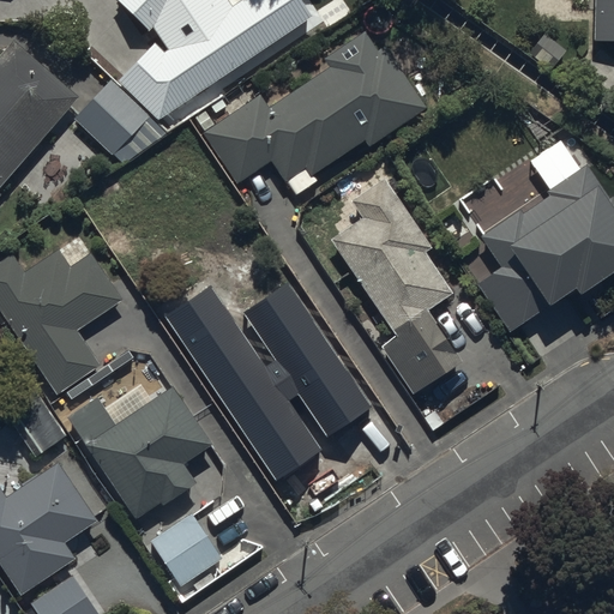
[(166,53),(154,43),(119,83),(160,120),(312,16),(301,0),(241,0),(232,7),(227,0),(116,0),(149,31),(154,28),(169,50),(166,53)]
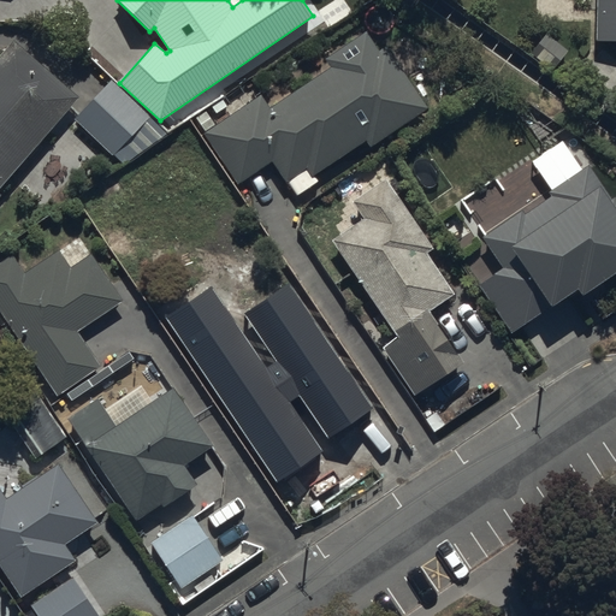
[(615,0),(594,0),(594,39),(615,39),(615,0)]
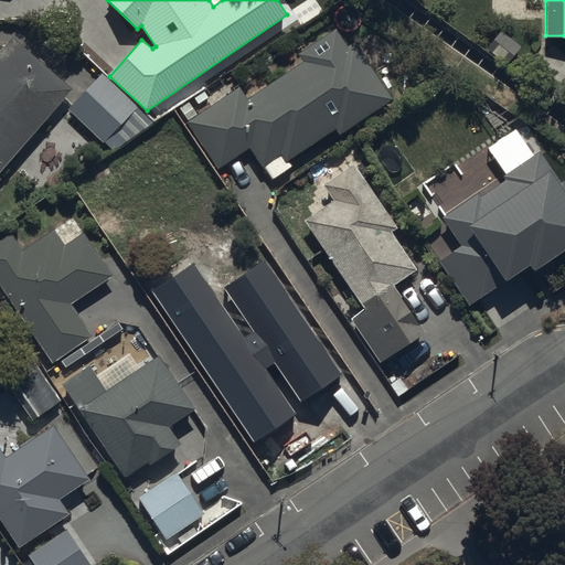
[(185,120),(217,167),(249,146),(263,164),(283,151),(287,158),(334,125),(340,132),(392,97),(353,41),(348,45),(334,27),(297,51),(302,59),(246,97),(237,84),(185,120)]
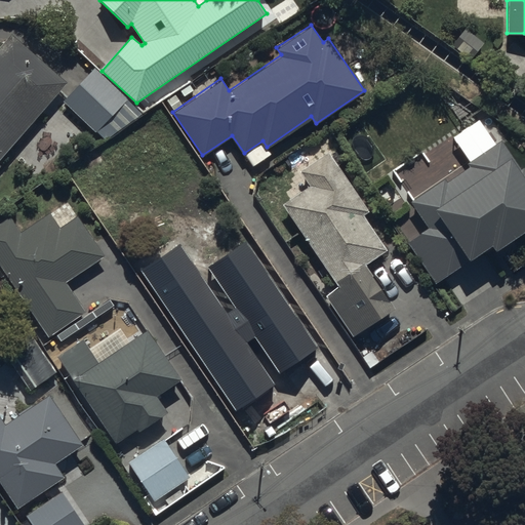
[(0,157),(67,81),(10,33),(0,45),(0,157)]
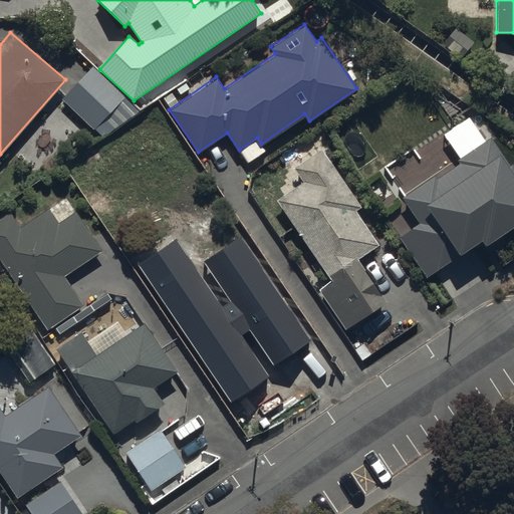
[(93,67),(62,98),(104,140),(136,108),(93,67)]
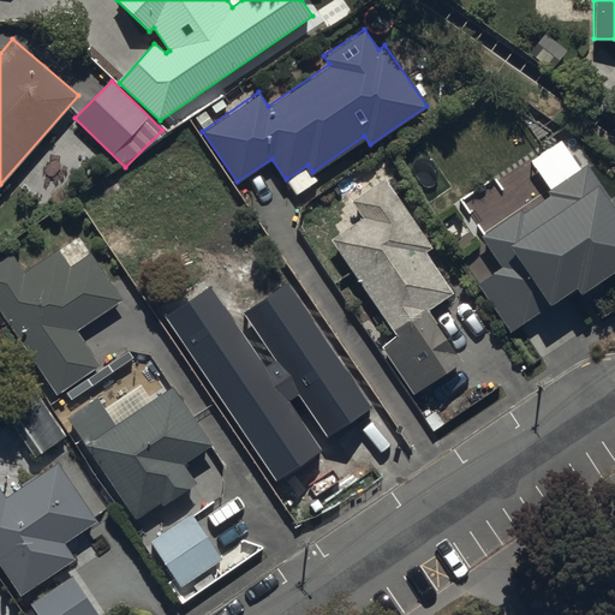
[(477,281),(511,330),(614,260),(614,203),(608,192),(586,161),(481,233),(502,264),(477,281)]
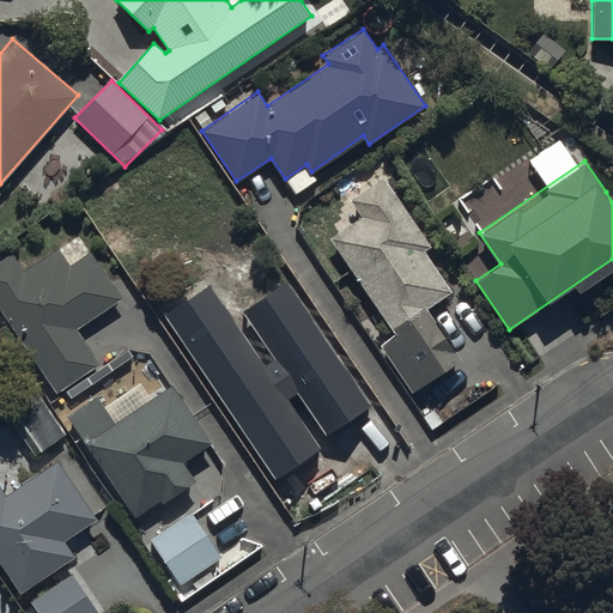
[(350,199),(362,216),(329,237),(392,329),(375,340),(410,393),(460,358),(425,307),(450,290),(422,248),(430,242),(383,176),(350,199)]
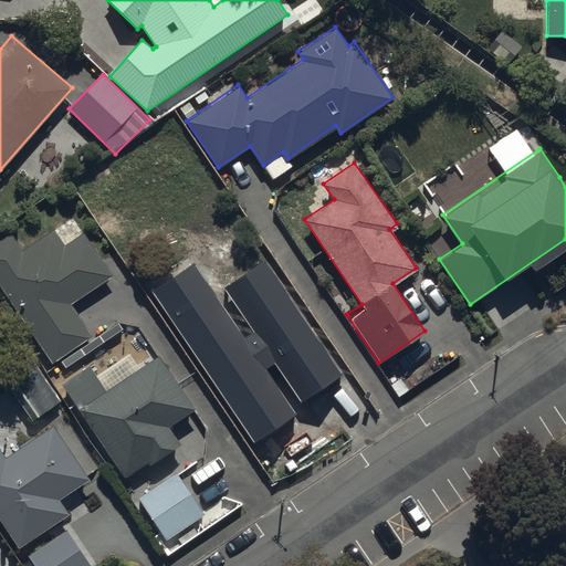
[(0,284),(53,363),(94,335),(71,302),(92,287),(113,273),(83,230),(62,244),(52,229),(31,243),(23,249),(11,231),(0,239),(0,284)]
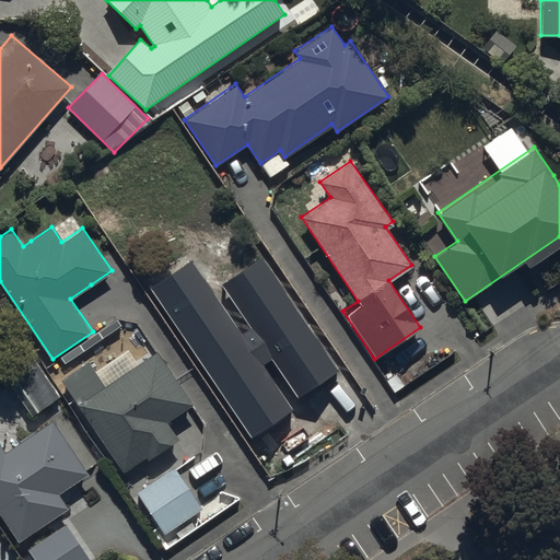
[(151,288),(254,439),(294,411),(264,366),(273,361),(299,399),(340,371),(265,258),(224,286),(254,330),(244,337),(193,259),(151,288)]
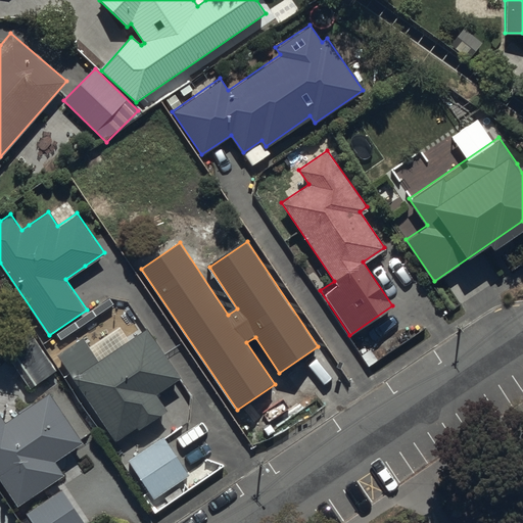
[(73,378),(105,426),(116,442),(167,409),(156,392),(179,376),(146,329),(99,361),(82,336),(56,353),(73,378)]
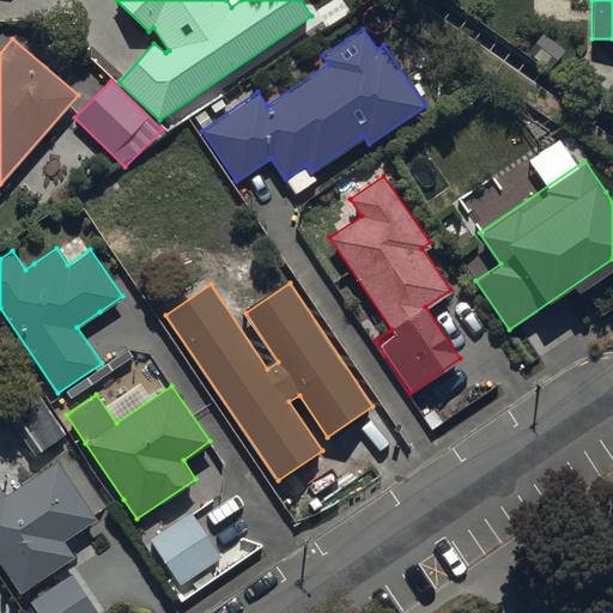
[(7,407),(38,454),(66,435),(34,388),(7,407)]
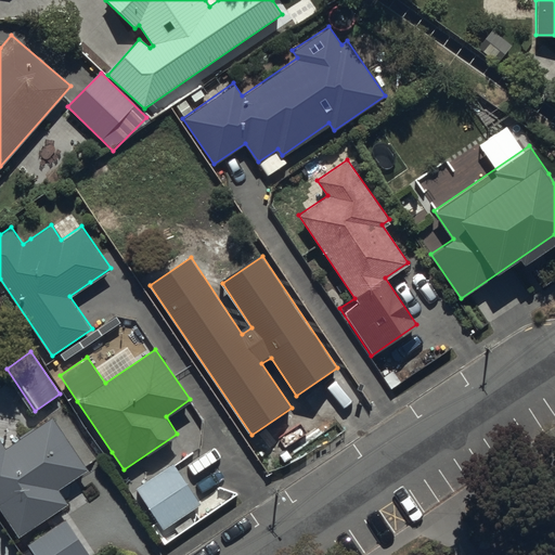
[(0,507),(17,533),(66,501),(56,487),(85,467),(50,416),(22,436),(5,447),(0,438),(0,507)]
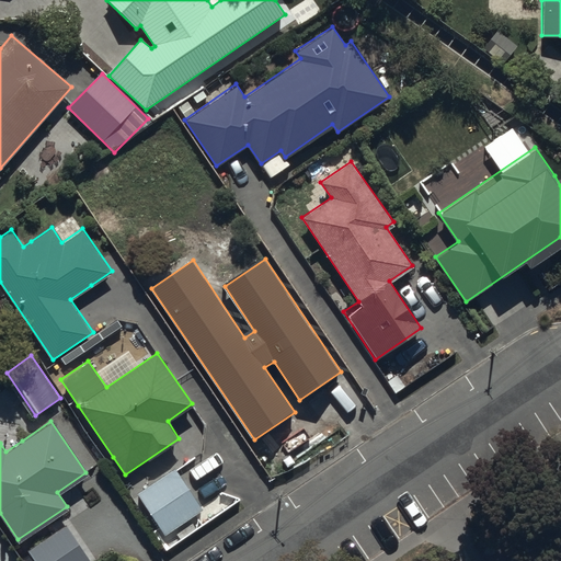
[(135,494),(162,535),(203,507),(175,468),(135,494)]
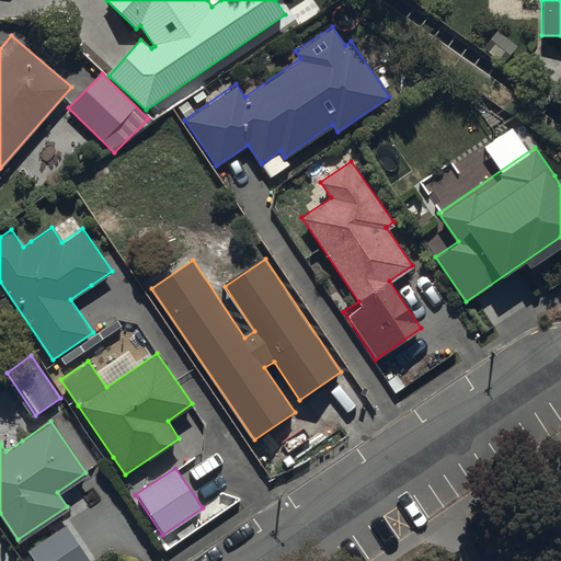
[(26,550),(33,560),(92,560),(66,523),(26,550)]
